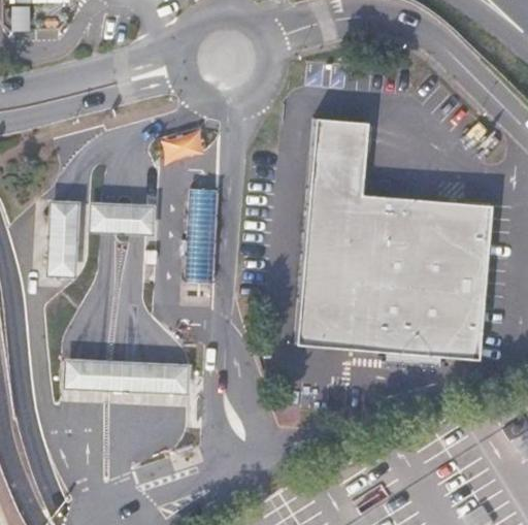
[(443,366),(443,356),(482,359),(492,203),(365,193),(368,122),(316,119),(295,345),(387,352),(387,361),(443,366)]
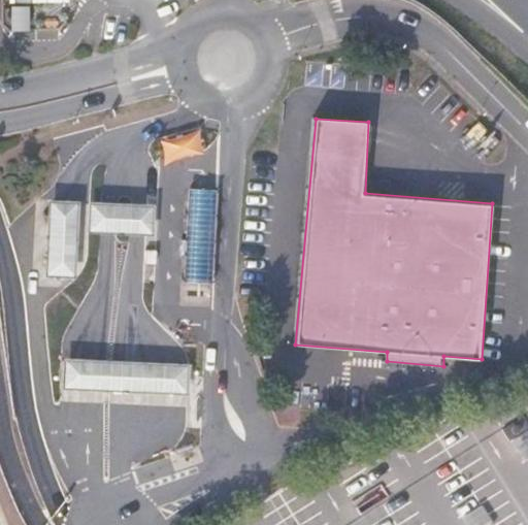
[(164,166),(202,154),(195,131),(157,143),(164,166)]
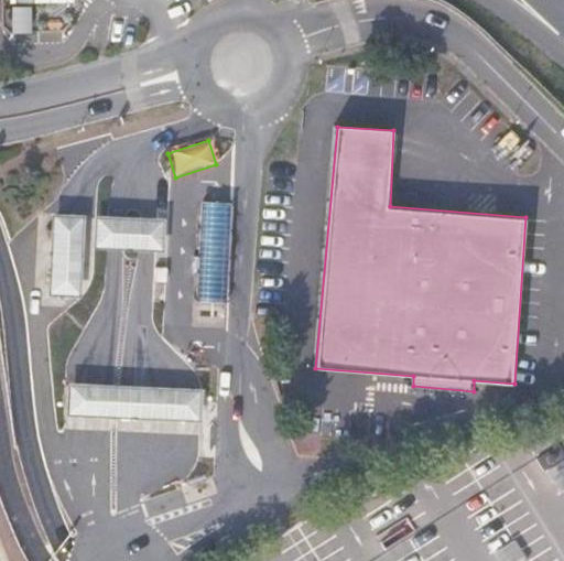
[(226,304),(230,206),(199,205),(195,303),(226,304)]
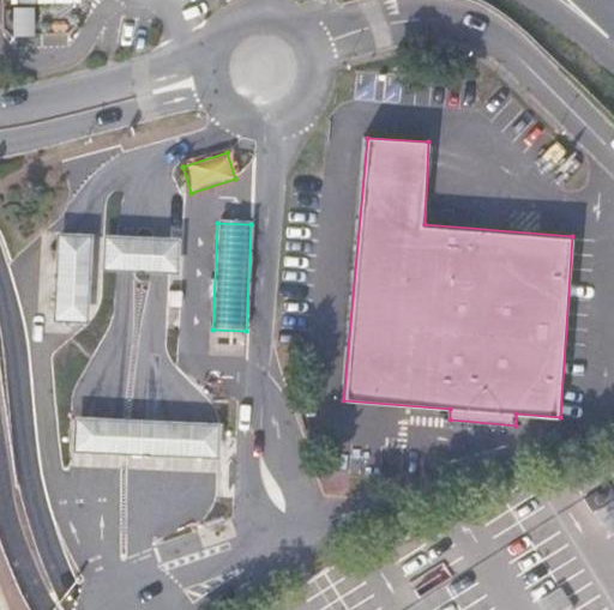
[(90,324),(95,234),(60,231),(56,320),(90,324)]
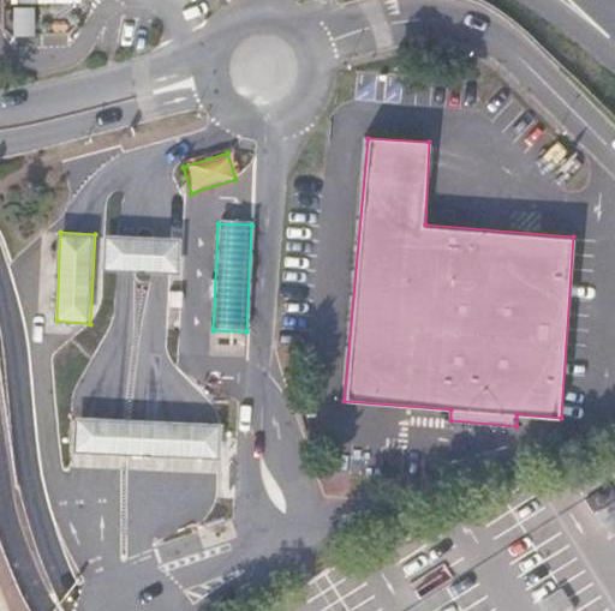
[(181,274),(184,240),(107,234),(105,269),(181,274)]
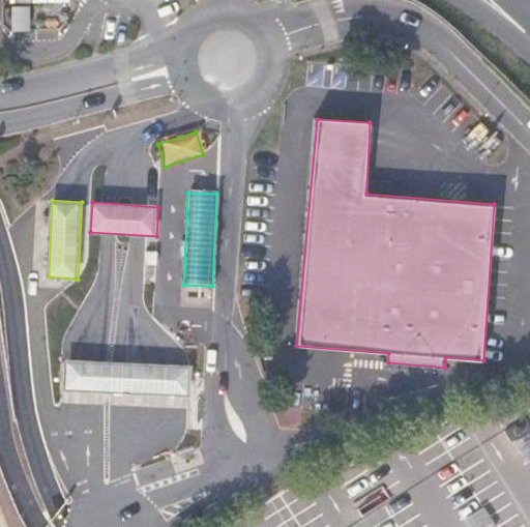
[(184,400),(186,369),(58,360),(56,394),(184,400)]
